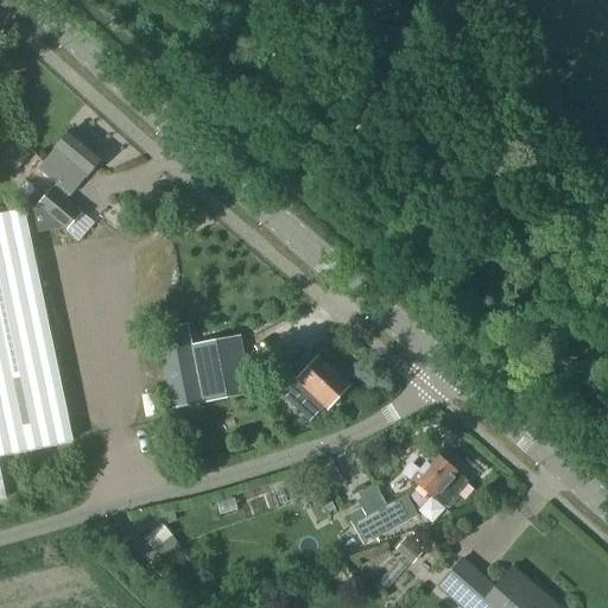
[(38,207),(64,228),(65,229),(80,214),(64,201),(84,177),(86,177),(100,159),(69,133),(54,151),(55,152),(38,170),(56,184),(38,207)]
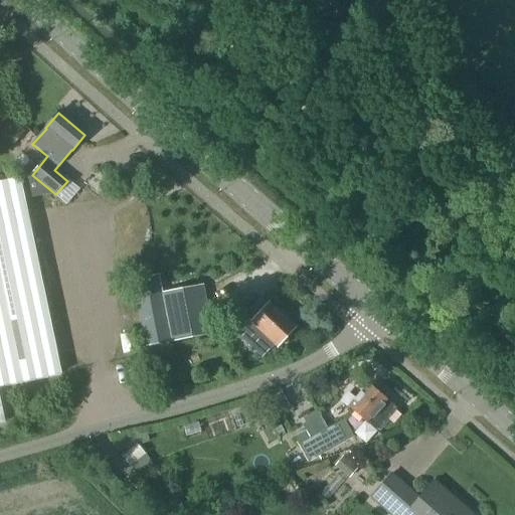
[(24,199),(54,193),(32,175),(19,177),(0,181),(0,423),(4,422),(0,402),(0,386),(60,374),(24,199)]
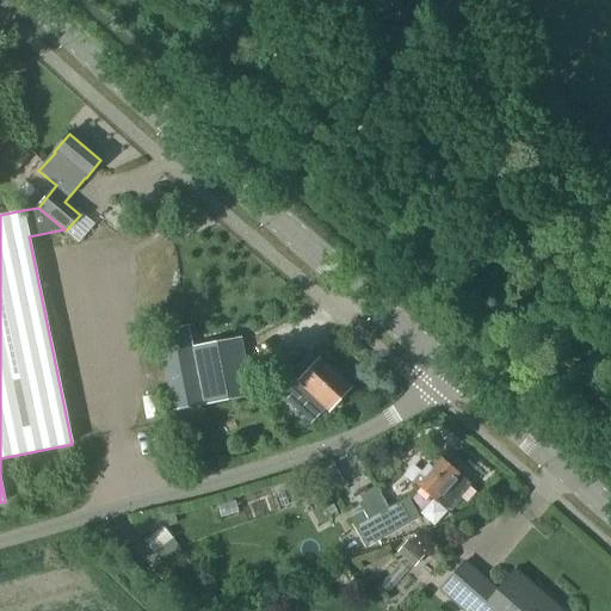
[(158,333),(172,411),(250,396),(246,372),(250,372),(247,358),(244,359),(240,340),(191,349),(187,327),(158,333)]
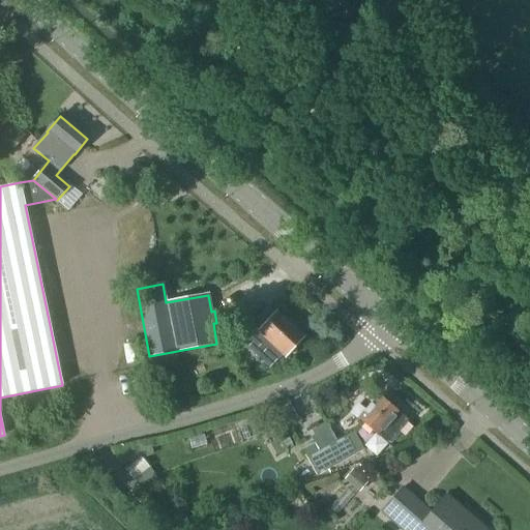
[(285,358),(305,336),(276,311),(258,330),(255,326),(240,342),(269,369),(282,355),(285,358)]
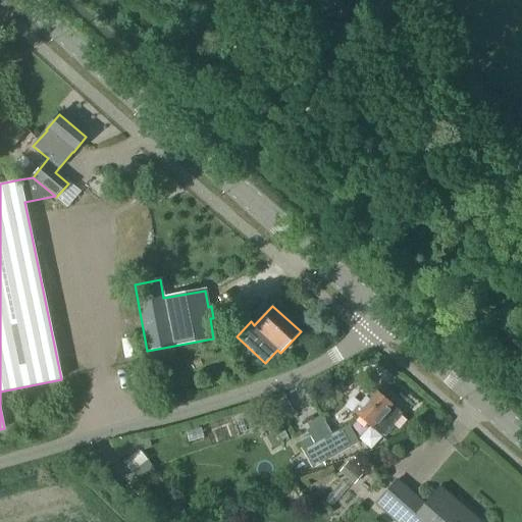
[(352,413),(381,438),(402,414),(373,389),(352,413)]
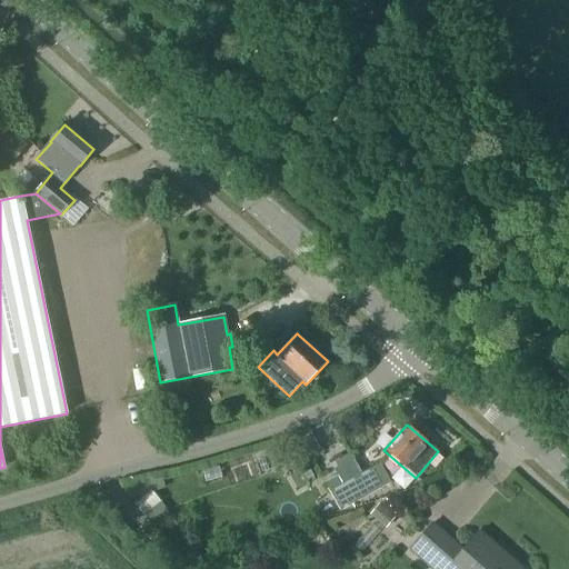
[(58,466),(56,456),(47,458),(49,468),(58,466)]
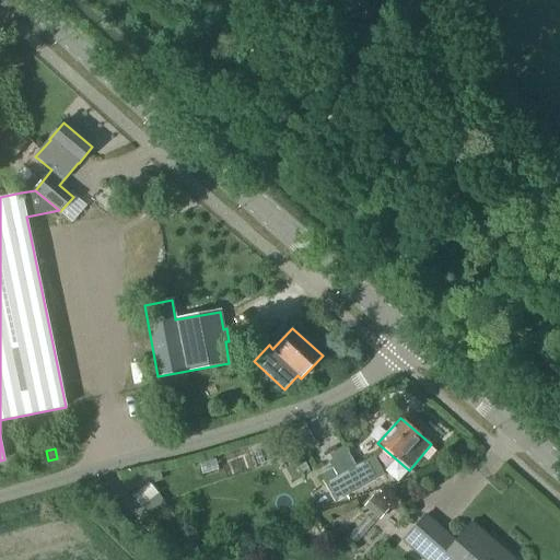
[(373,456),(335,477),(334,478),(329,469),(319,475),(335,503),(384,475),(373,456)]
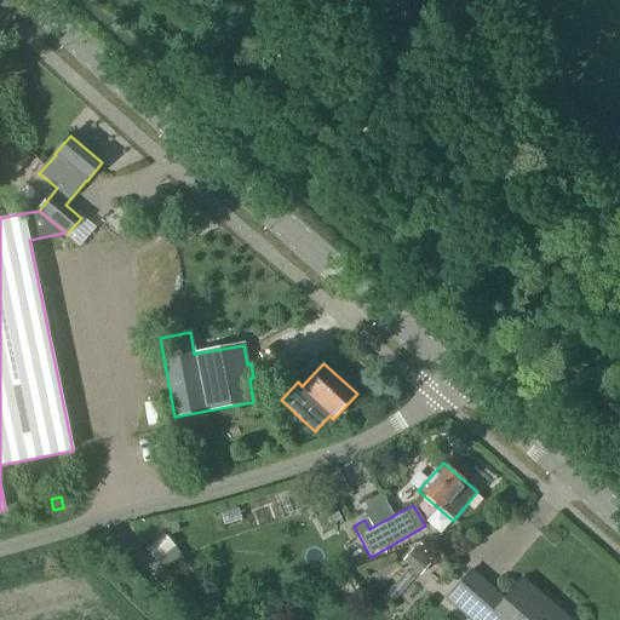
[(24,509),(27,520),(42,516),(40,506),(24,509)]
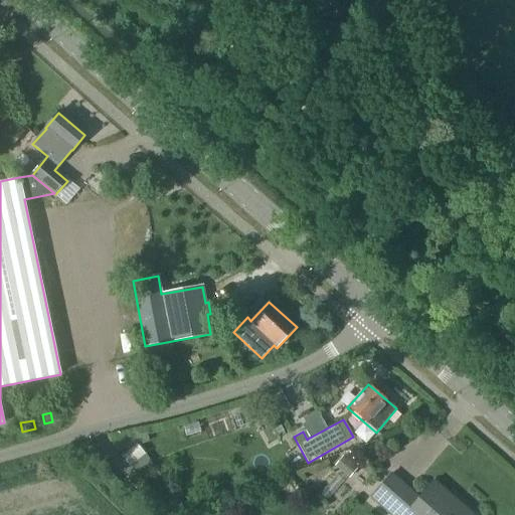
[(124,471),(131,480),(152,463),(145,455),(124,471)]
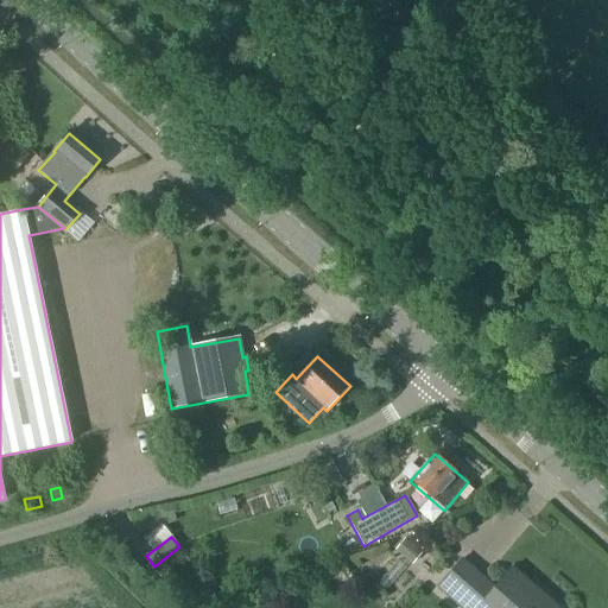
[(393,551),(411,565),(420,553),(404,539),(393,551)]
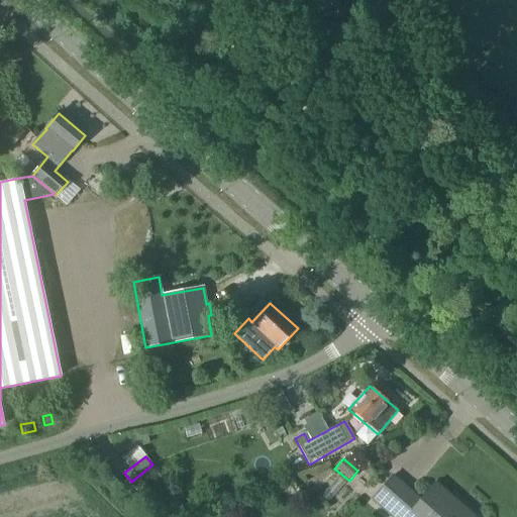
[(122,490),(117,485),(118,484),(105,470),(99,476),(118,495),(122,490)]
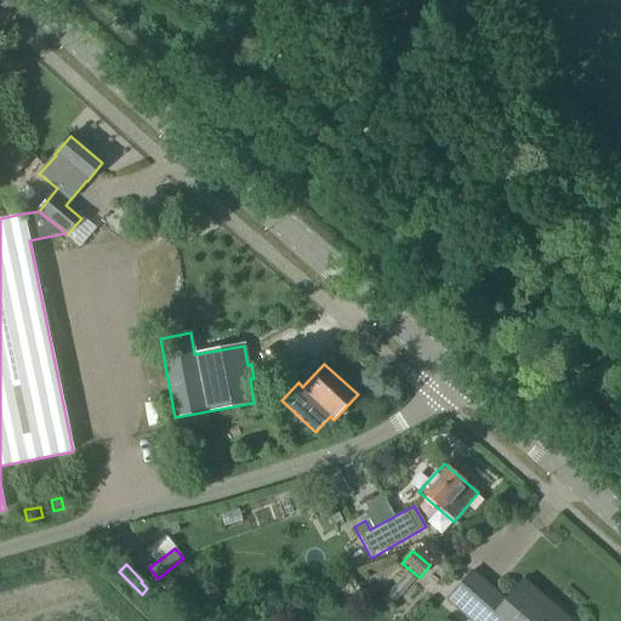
[(567,620),(522,581),(517,587),(505,602),(471,571),(446,599),(471,620),(567,620)]
